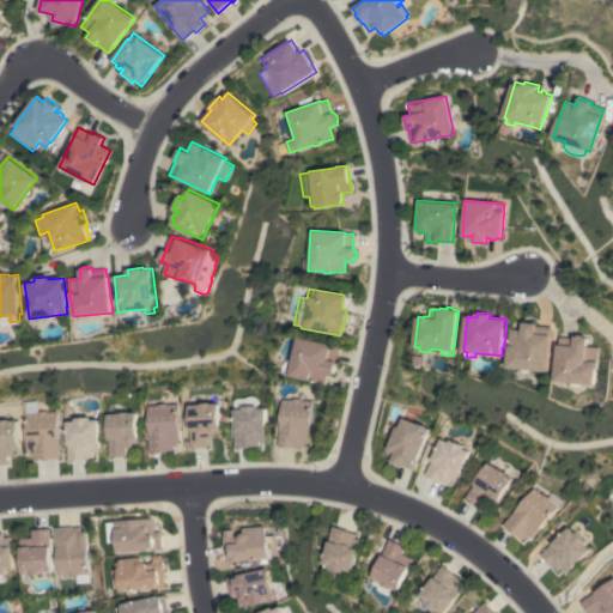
[(511,328),(523,329),(523,322),(538,323),(536,326),(552,327),(547,371),(532,370),(530,375),(520,374),(520,369),(508,368),(511,328)]
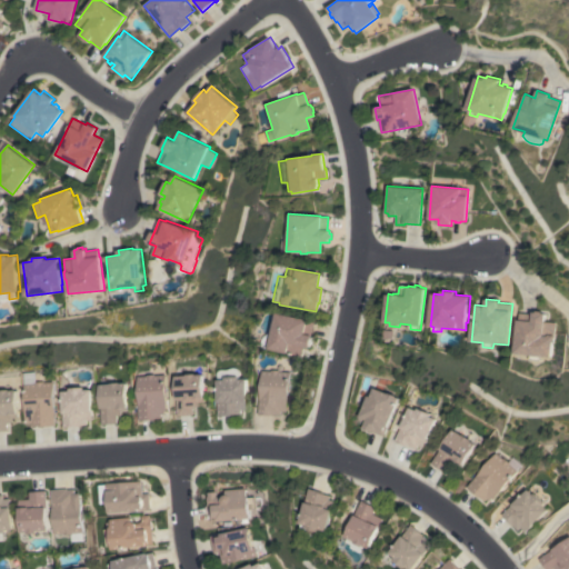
[(518,320),(519,320),(519,312),(532,313),(532,312),(536,312),(536,310),(541,311),(541,312),(545,312),(543,321),(555,322),(553,335),(555,336),(553,342),(552,342),(551,357),(540,357),(540,360),(529,359),(529,355),(515,353),(518,320)]
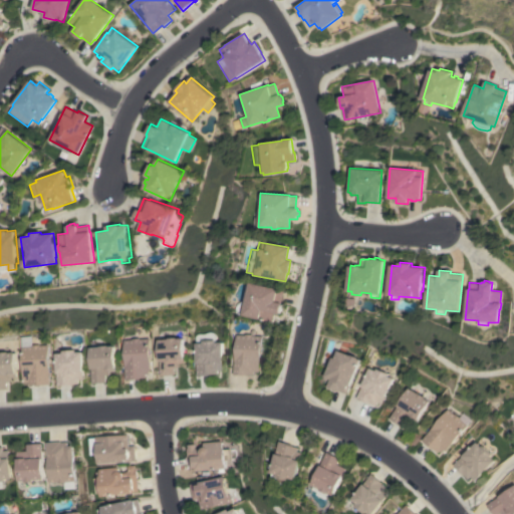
[(237,314),(235,314),(233,314),(232,313),(231,311),(232,306),(233,304),(237,302),(239,297),(240,296),(243,297),(246,283),(282,291),(277,314),(272,313),(270,322),(239,315),(237,314)]
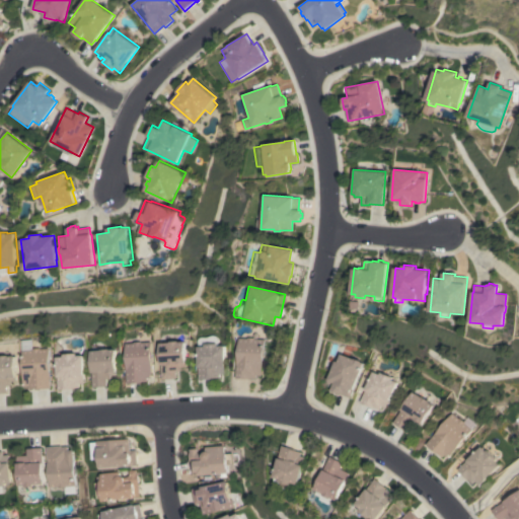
[(219,373),(219,376),(212,377),(213,378),(199,379),(197,362),(199,362),(198,347),(197,345),(197,343),(196,341),(197,339),(198,338),(200,337),(204,337),(206,337),(208,336),(210,336),(212,336),(215,336),(216,338),(216,341),(216,342),(217,343),(217,345),(223,345),(224,373),(219,373)]
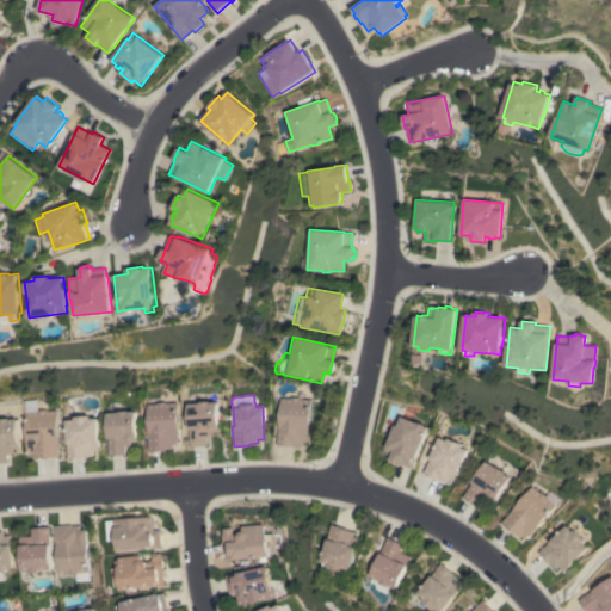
[(278,397),(289,399),(289,396),(297,397),(297,399),(309,400),(308,442),(301,442),(301,445),(294,445),(294,446),(276,445),(278,397)]
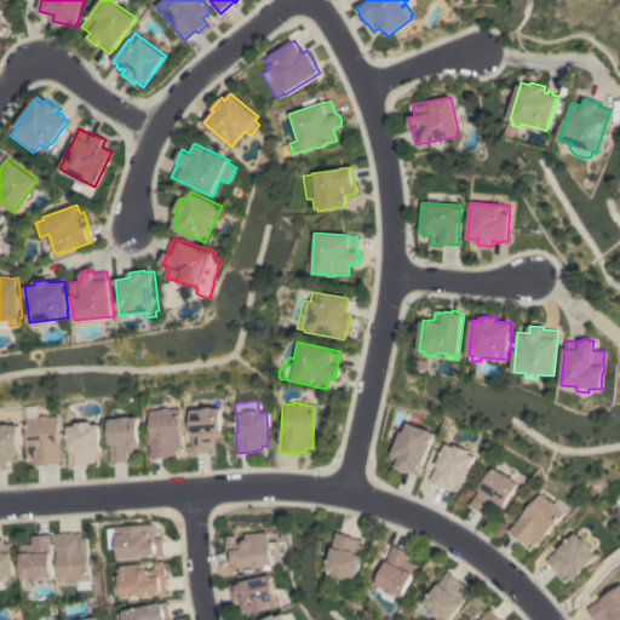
[(149,442),(147,409),(158,409),(158,408),(166,407),(166,408),(179,408),(182,447),(181,447),(181,451),(176,452),(176,455),(168,455),(168,457),(150,458),(149,442)]
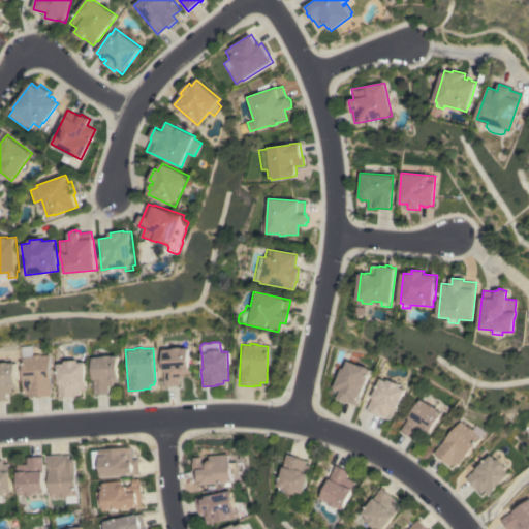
[(164,386),(163,370),(162,349),(173,348),(173,347),(181,347),(181,348),(188,347),(189,369),(189,373),(183,373),(183,377),(179,377),(180,385),(164,386)]
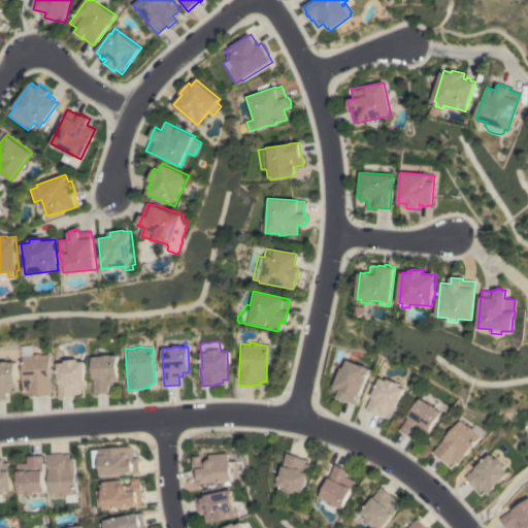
[(51,395),(35,396),(35,395),(29,395),(29,392),(24,393),(24,390),(23,390),(22,373),(21,372),(20,367),(22,365),(21,356),(31,355),(31,354),(39,354),(39,355),(47,354),(51,395)]
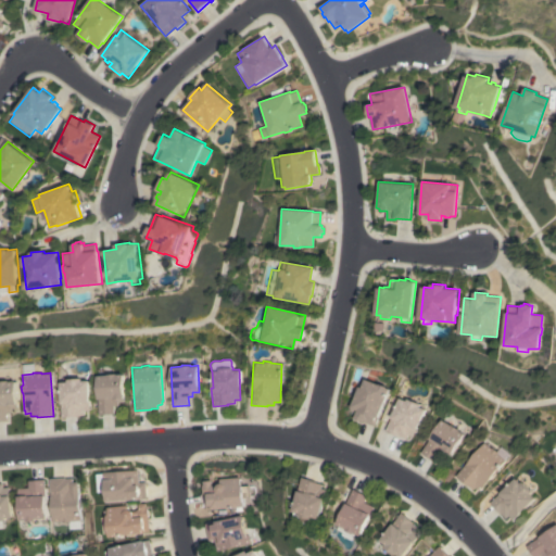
[(124,401),(117,401),(118,405),(113,405),(113,414),(98,415),(96,395),(97,395),(96,376),(105,375),(105,374),(115,374),(115,375),(122,374),(124,401)]
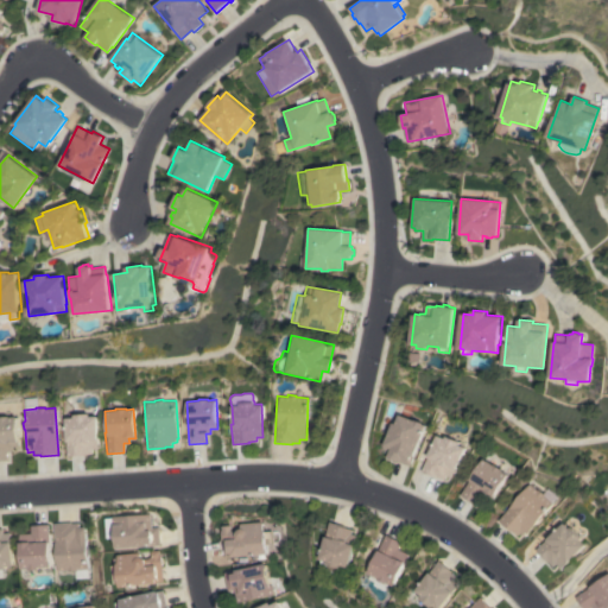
[(97,449),(92,449),(92,454),(83,454),(84,455),(67,456),(65,439),(64,418),(73,417),(73,415),(88,413),(88,416),(95,416),(97,449)]
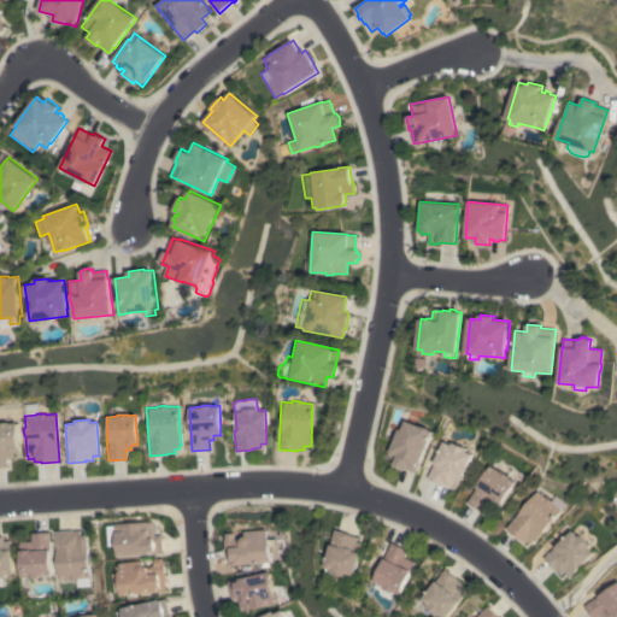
[(397,429),(400,430),(404,421),(419,427),(419,425),(428,429),(428,430),(430,432),(416,472),(401,468),(391,464),(393,458),(388,456),(389,452),(388,452),(397,429)]
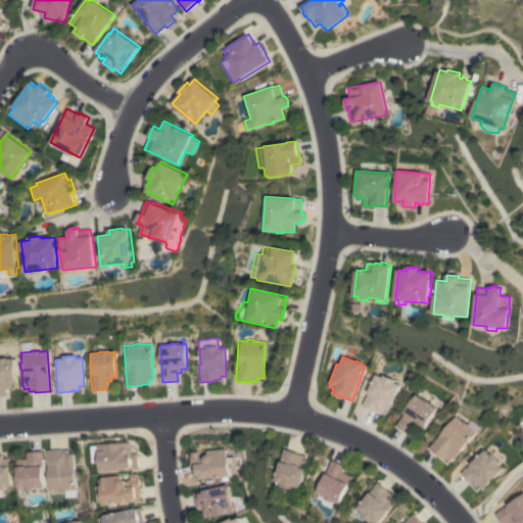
[(0,395),(0,358),(7,358),(7,359),(13,359),(15,383),(9,384),(10,387),(5,388),(6,395),(0,395)]
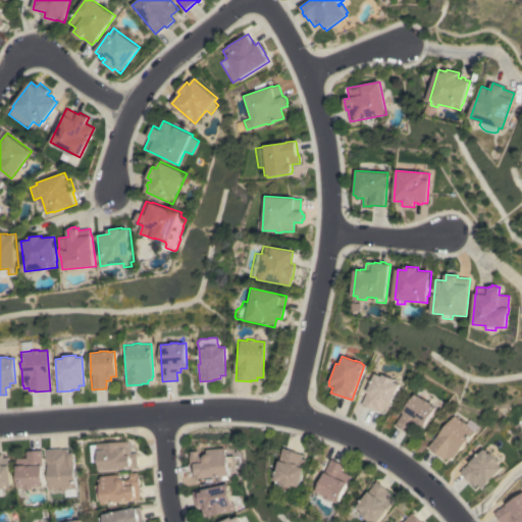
[(375,409),(374,410),(361,404),(366,393),(365,393),(373,373),(380,376),(381,374),(394,379),(393,381),(399,384),(386,410),(382,408),(380,412),(375,409)]
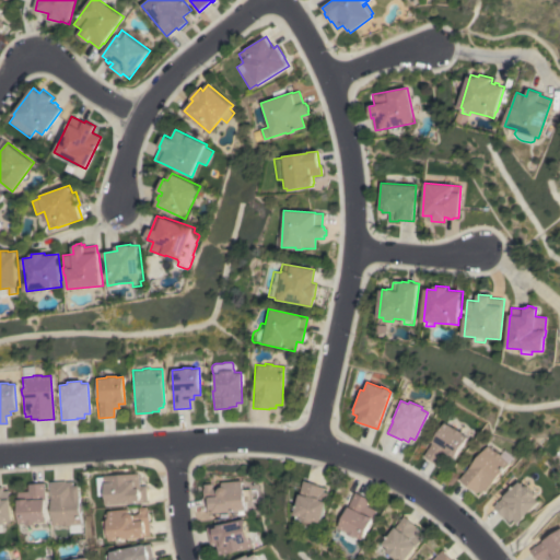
[(423,456),(443,422),(453,429),(454,428),(462,432),(461,433),(467,436),(453,459),(447,456),(445,459),(441,457),(436,464),(423,456)]
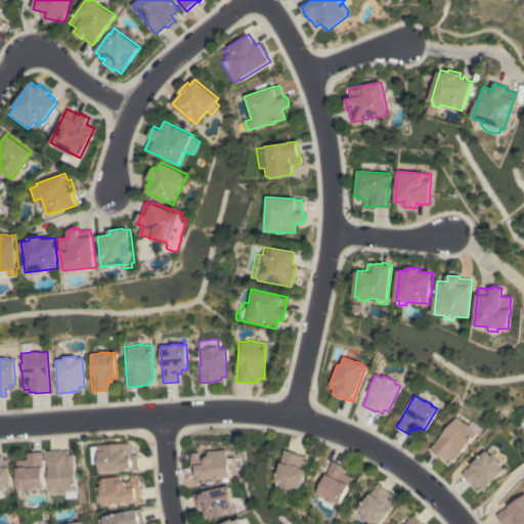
[(454,417),(462,423),(462,422),(467,426),(470,422),(479,428),(469,441),(469,443),(466,447),(463,448),(452,462),(448,460),(446,462),(441,457),(429,448),(454,417)]
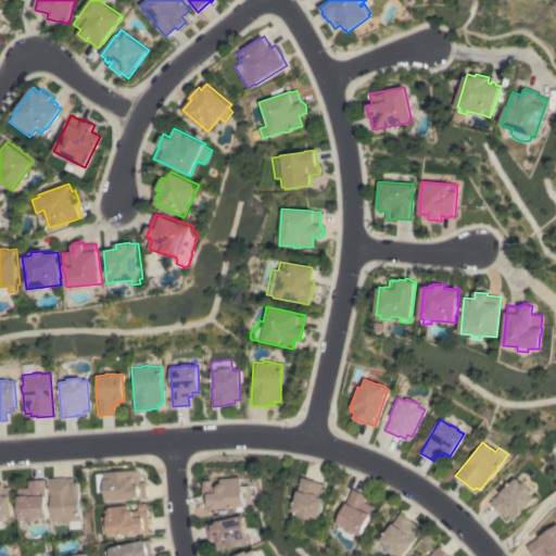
[(138,470),(139,482),(146,482),(147,498),(106,502),(105,491),(97,491),(96,474),(102,472),(138,470)]
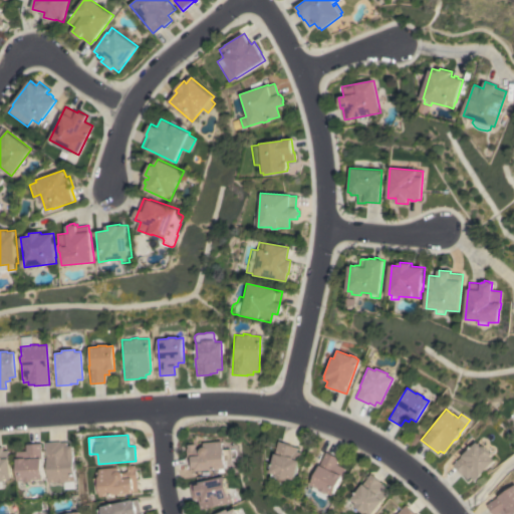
[(46,442),(60,441),(60,442),(67,442),(67,446),(73,445),(74,464),(75,464),(75,470),(75,481),(75,487),(75,488),(73,489),(72,489),(69,488),(67,489),(66,489),(65,488),(64,487),(64,483),(57,483),(57,482),(49,483),(46,442)]
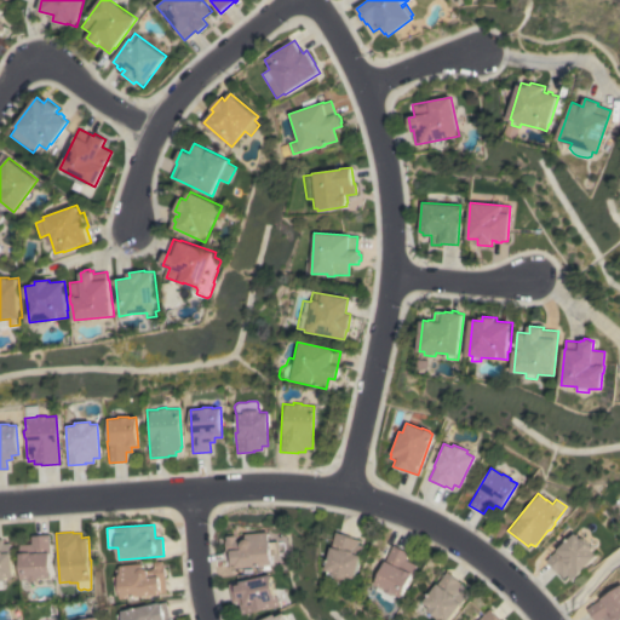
[(271,532),(273,540),(274,540),(274,541),(281,541),(282,555),(275,555),(275,564),(230,568),(229,552),(228,552),(227,540),(228,540),(228,535),(236,535),(237,540),(239,543),(244,543),(245,541),(246,540),(247,539),(248,534),(271,532)]
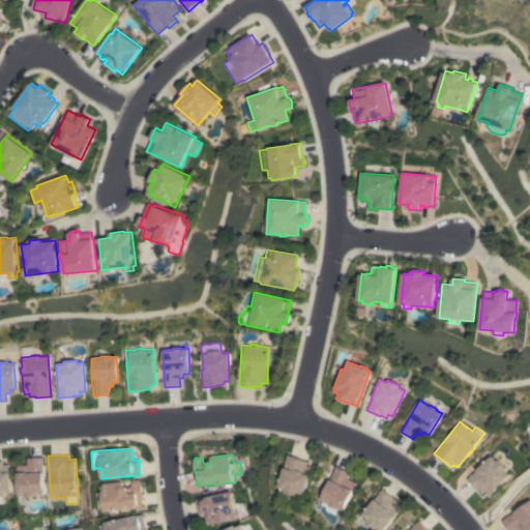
[(287,454),(302,459),(301,460),(308,462),(307,465),(312,466),(304,495),(297,493),(295,499),(280,495),(278,488),(287,454)]
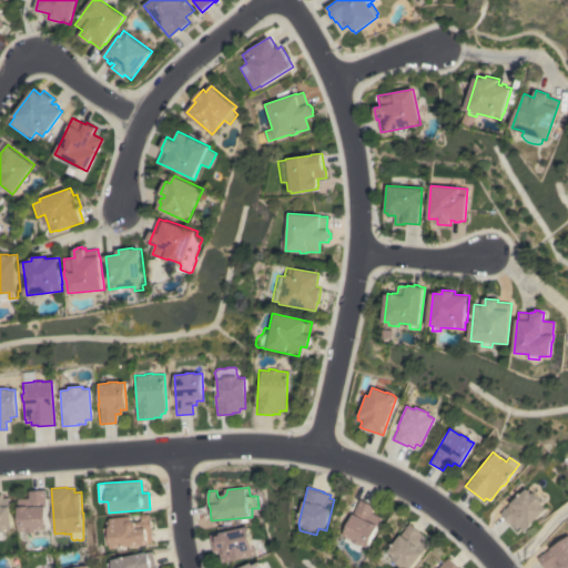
[(526,488),(531,494),(533,492),(543,503),(540,504),(546,509),(524,530),(519,526),(517,529),(511,524),(511,525),(500,514),(526,488)]
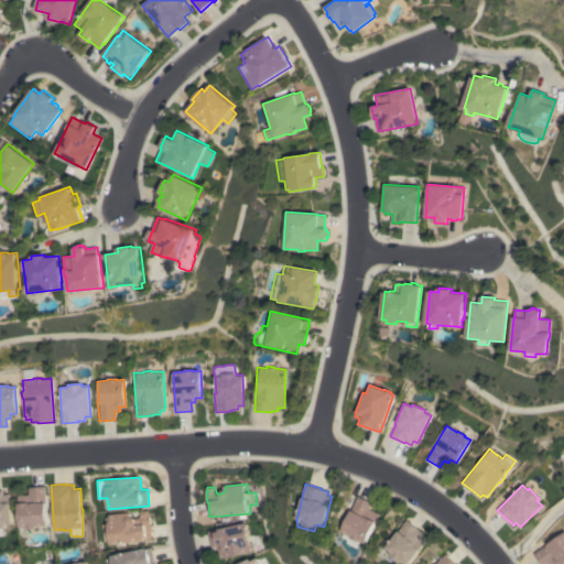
[(19,495),(30,495),(29,487),(46,486),(49,525),(36,527),(36,528),(28,529),(28,527),(21,528),(19,495)]
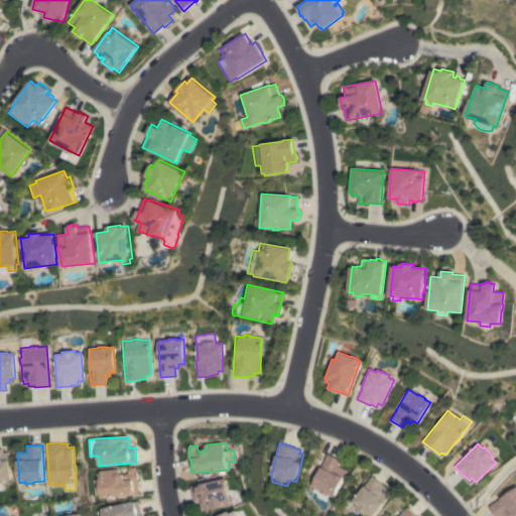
[(0,448),(3,448),(3,453),(9,452),(12,480),(5,480),(6,483),(3,483),(4,489),(0,489),(0,448)]
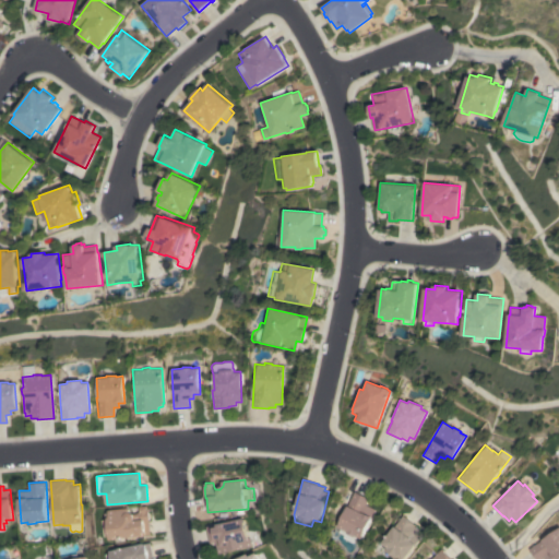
[(337,527),(354,491),(369,499),(366,504),(376,510),(363,538),(358,536),(355,543),(354,543),(353,543),(344,539),(344,538),(343,537),(344,535),(340,533),(339,532),(339,531),(341,528),(337,527)]
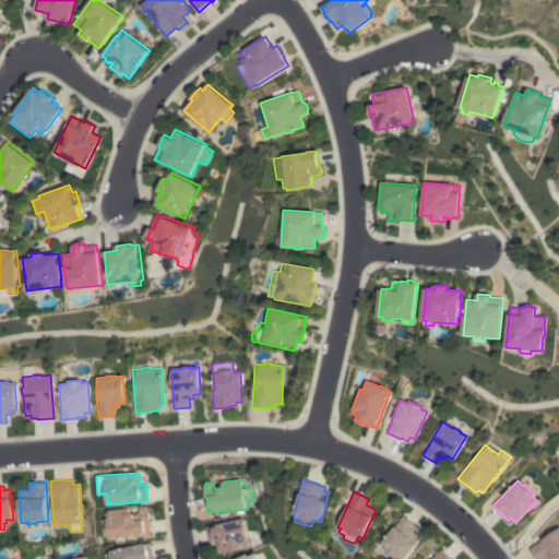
[(110,539),(109,536),(103,536),(100,520),(108,519),(108,518),(109,518),(108,510),(128,508),(129,512),(131,512),(133,513),(134,515),(138,514),(140,511),(139,507),(146,506),(147,510),(149,510),(150,520),(149,520),(151,535),(110,539)]
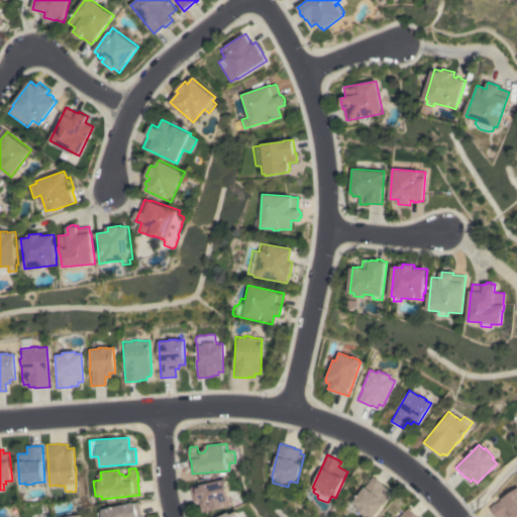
[(373,477),(384,486),(384,487),(389,491),(386,494),(390,497),(375,516),(371,516),(368,514),(366,516),(356,509),(357,507),(352,502),(373,477)]
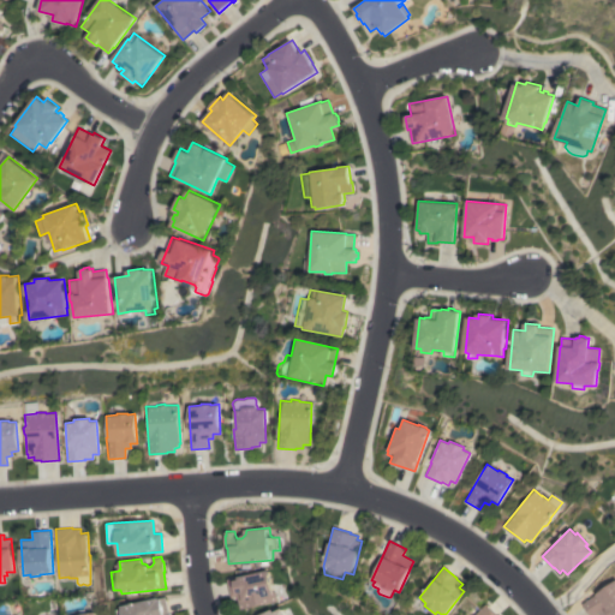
[(240,609),(238,596),(231,597),(227,579),(273,569),(278,591),(279,591),(280,601),(240,609)]
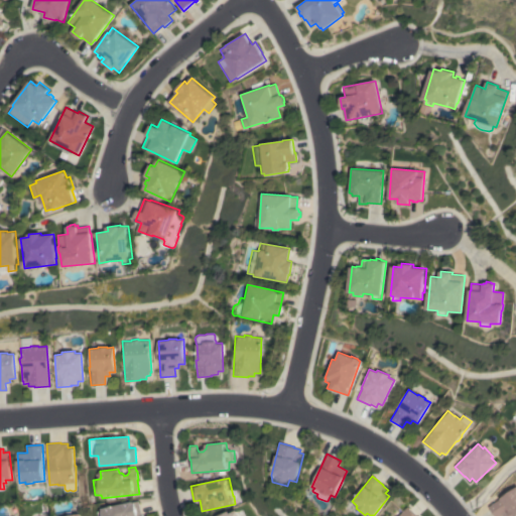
[(503,515),(501,515),(494,515),(488,506),(515,487),(515,515),(503,515)]
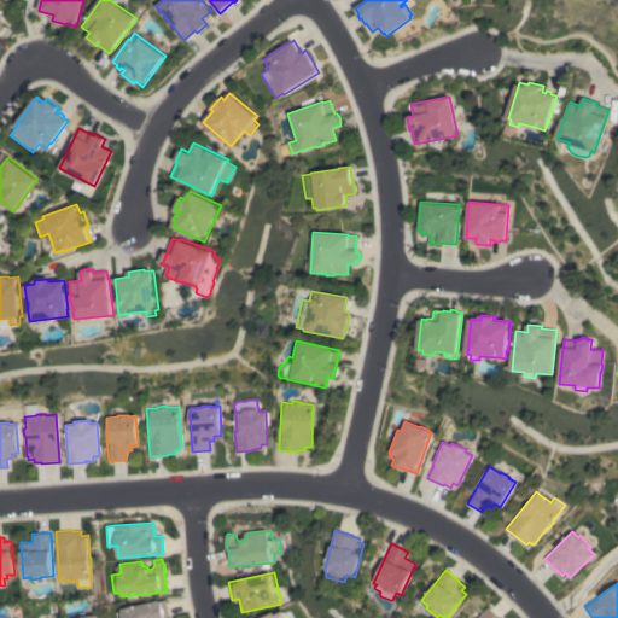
[(161,600),(161,601),(165,600),(169,614),(170,614),(170,617),(116,617),(116,613),(117,611),(122,611),(122,608),(161,600)]
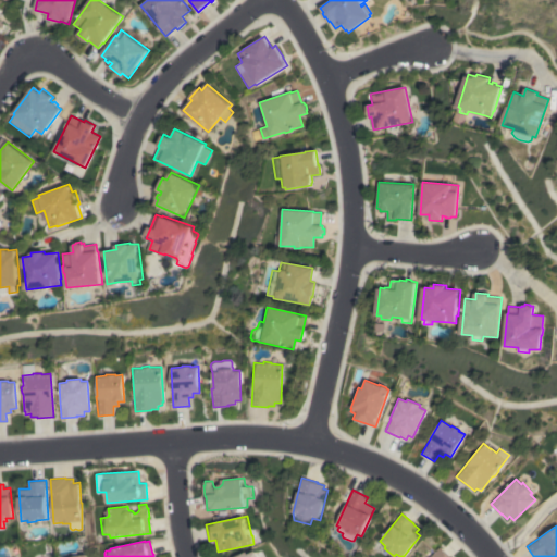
All buildings are outlined.
